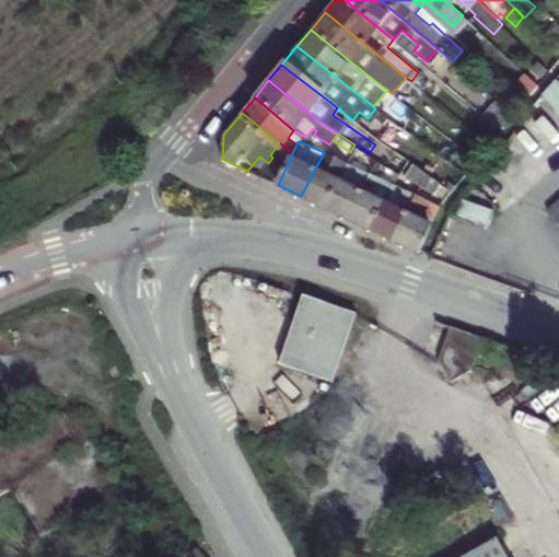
[(258,176),(278,185),(292,153),(279,142),(270,155),(272,158),(268,163),(258,176)]
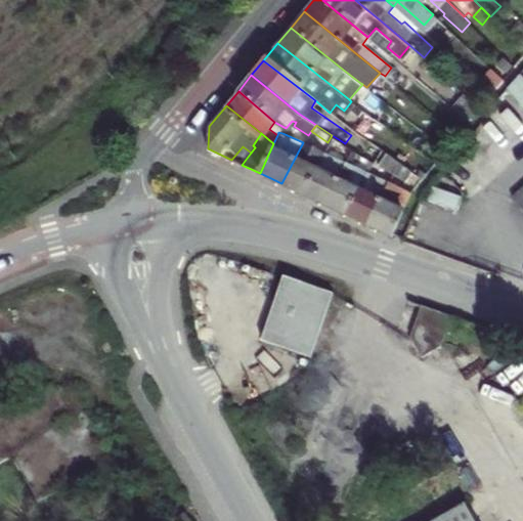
[(332,135),(328,142),(349,155),(352,148),(345,143),(332,135)]
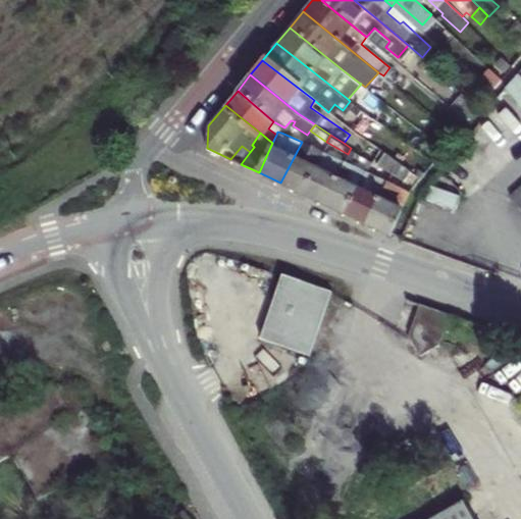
[(302,193),(322,151),(302,142),(280,183),(302,193)]
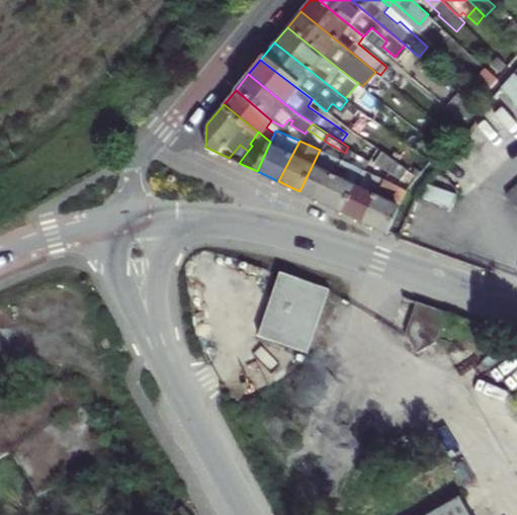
[(374,147),(367,141),(358,153),(364,157),(366,158),(374,147)]
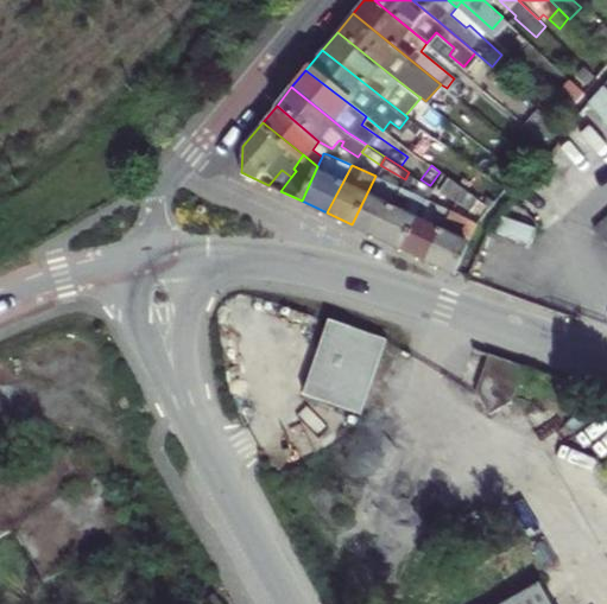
[(421,179),(409,172),(405,179),(423,191),(428,184),(421,179)]
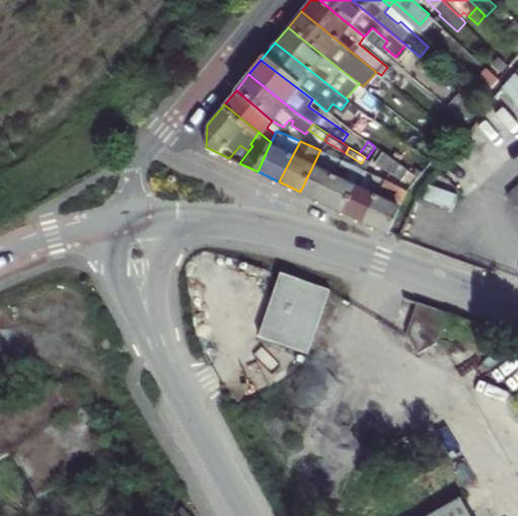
[(342,160),(320,150),(300,192),(321,202),(342,160)]
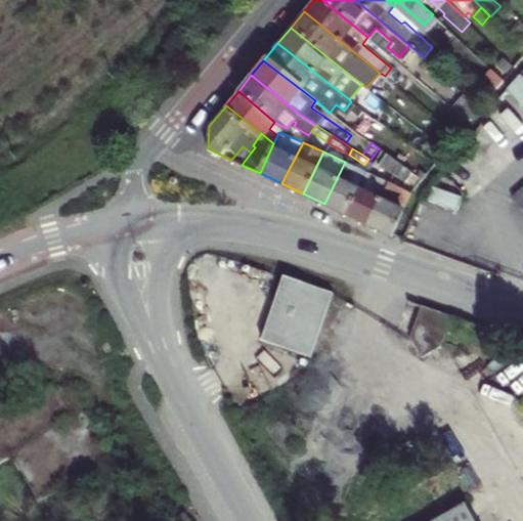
[(392,173),(399,162),(389,155),(381,167),(392,173)]
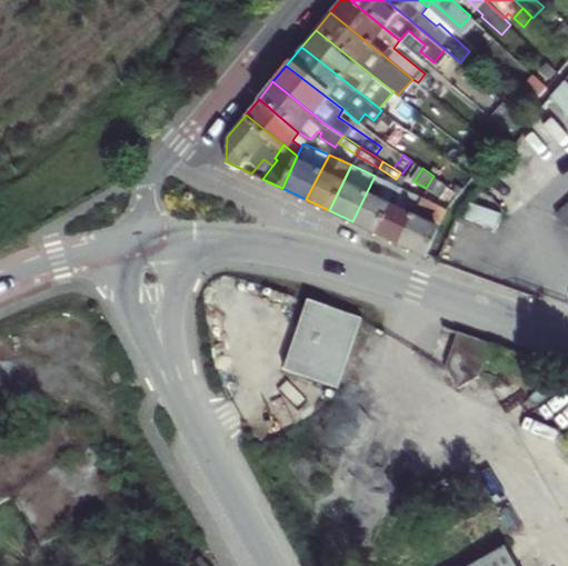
[(397,186),(375,176),(352,221),(376,231),(397,186)]
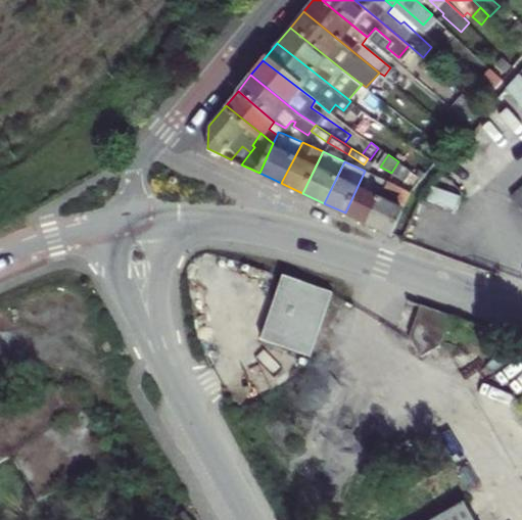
[(398,161),(391,173),(413,186),(420,177),(398,161)]
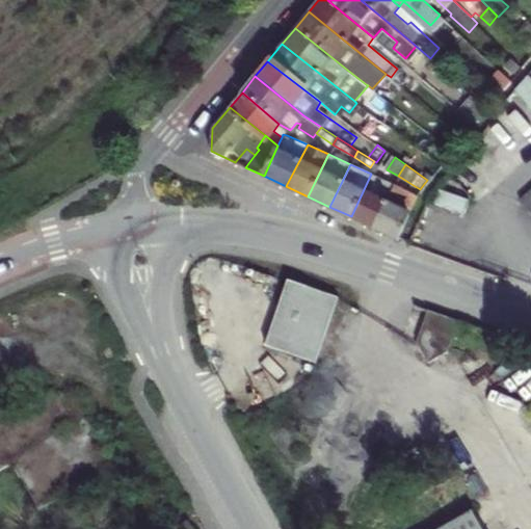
[(393,184),(371,174),(351,216),(373,227),(393,184)]
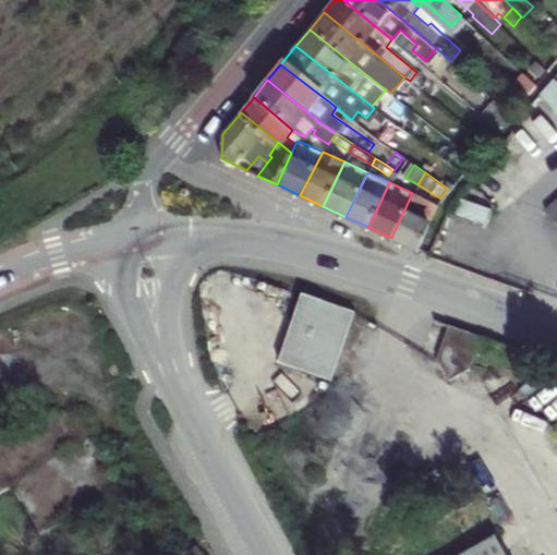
[(391,238),(415,250),(436,204),(412,193),(391,238)]
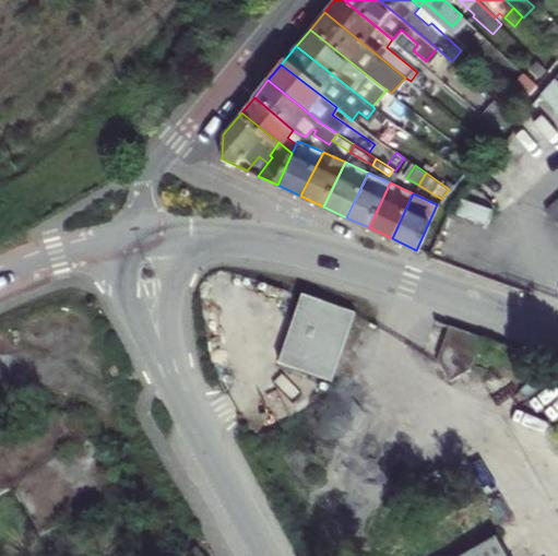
[(557,223),(557,199),(546,209),(557,223)]
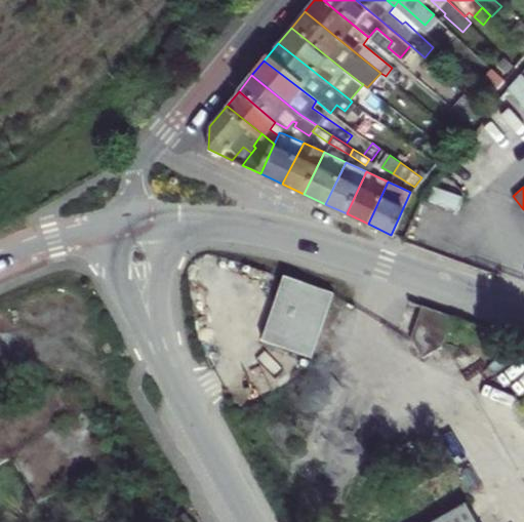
[(334,293),(284,276),(260,339),(311,358),(334,293)]
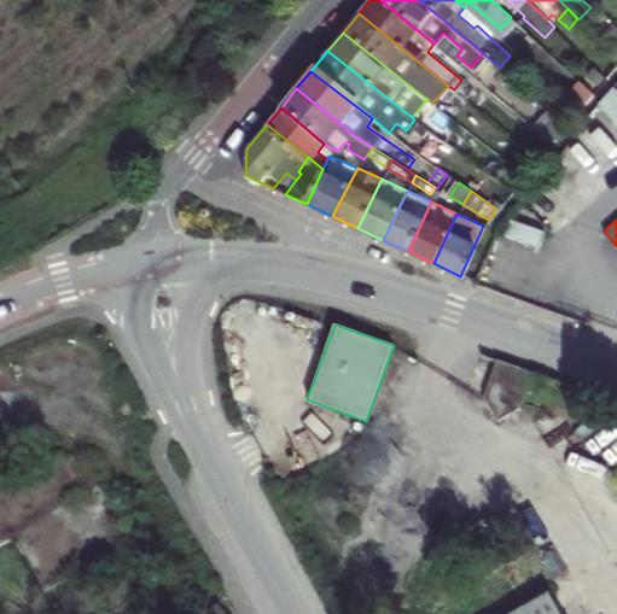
[(531,370),(495,357),(483,396),(494,421),(519,404),(531,370)]
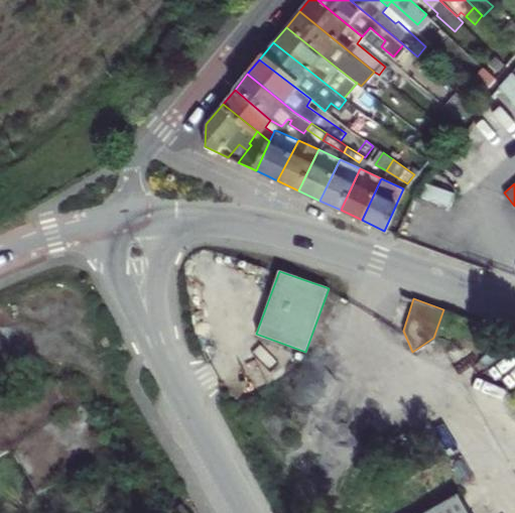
[(466,512),(456,494),(421,512),(466,512)]
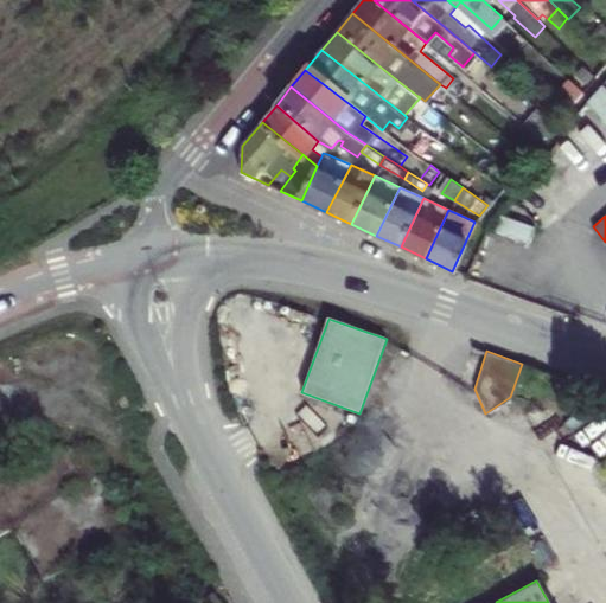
[(221,602),(215,592),(202,601),(202,602),(221,602)]
